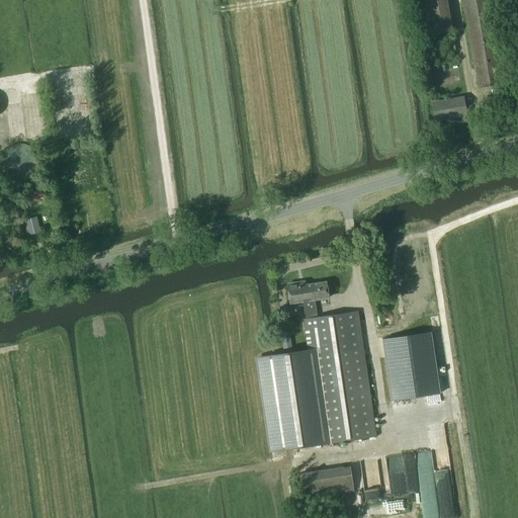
[(453,32),(447,0),(422,0),(428,36),(453,32)]
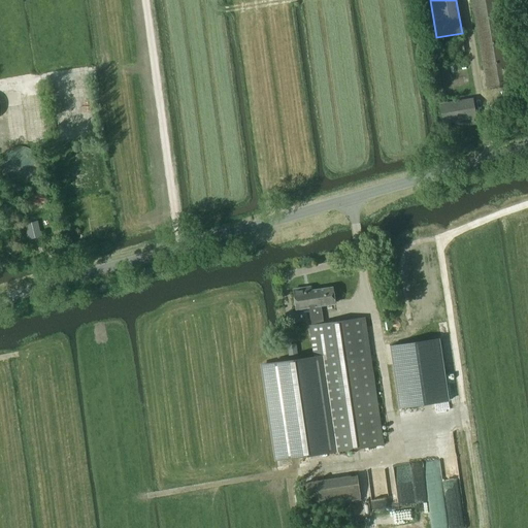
[(506,62),(496,0),(470,0),(486,90),(510,86),(509,79),(513,77),(510,61),(506,62)]
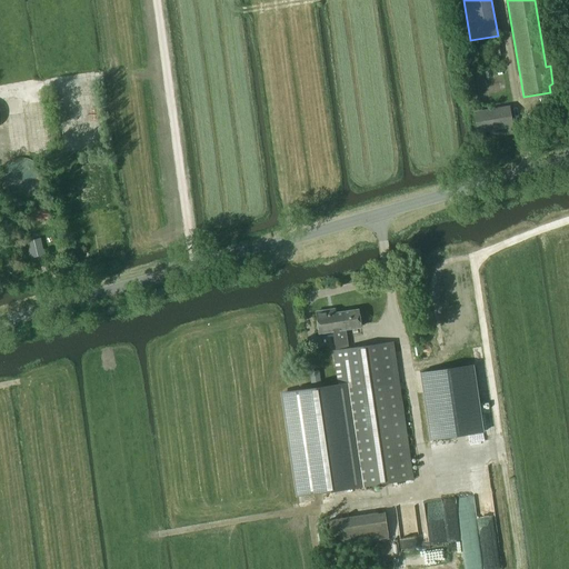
[(500,56),(498,42),(486,45),(487,58),(500,56)]
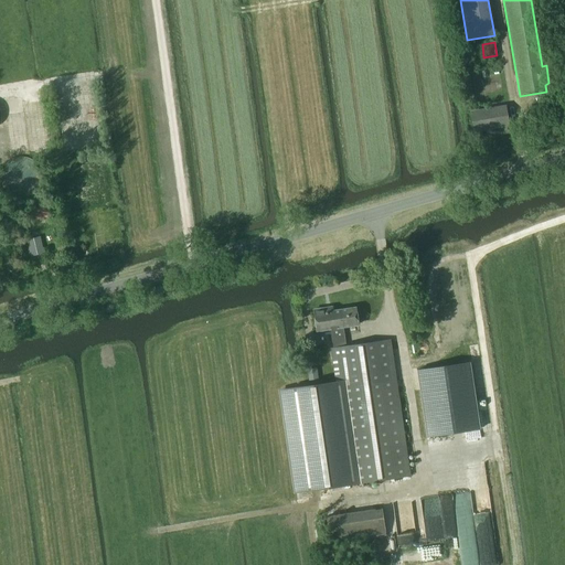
[(507,125),(503,106),(469,113),(473,131),(507,125)]
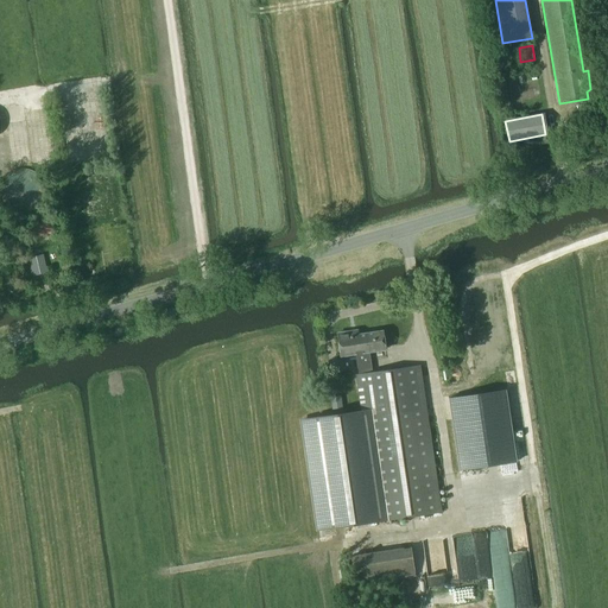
[(51,222),(31,227),(33,239),(54,234),(51,222)]
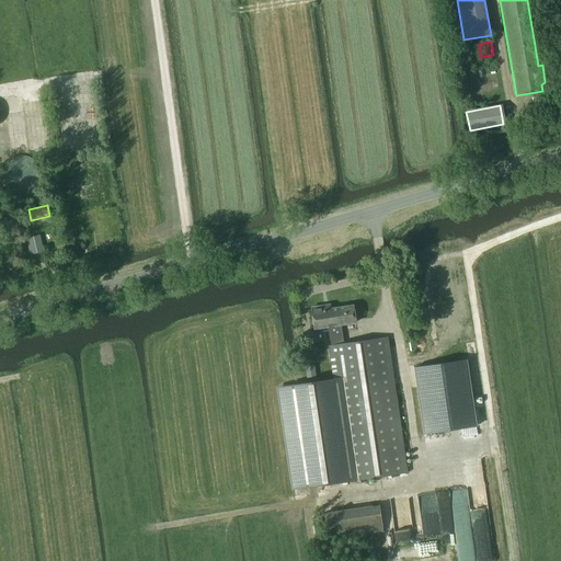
[(39,235),(26,238),(31,254),(44,252),(39,235)]
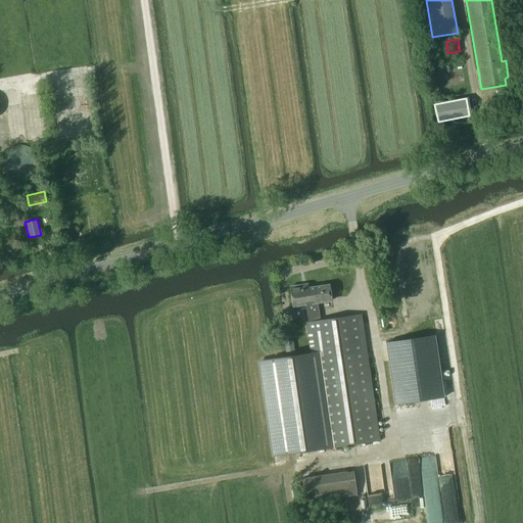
[(271,359),(260,361),(274,455),(325,447),(379,439),(361,314),(321,320),(318,304),(333,301),(330,284),(308,287),(308,283),(290,285),(293,303),(306,302),(308,322),(306,322),(311,352),(271,359)]
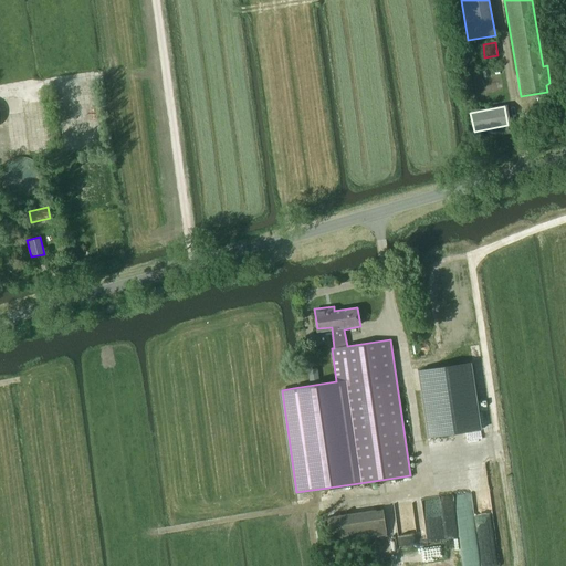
[(470,364),(418,371),(428,438),(480,430),(470,364)]
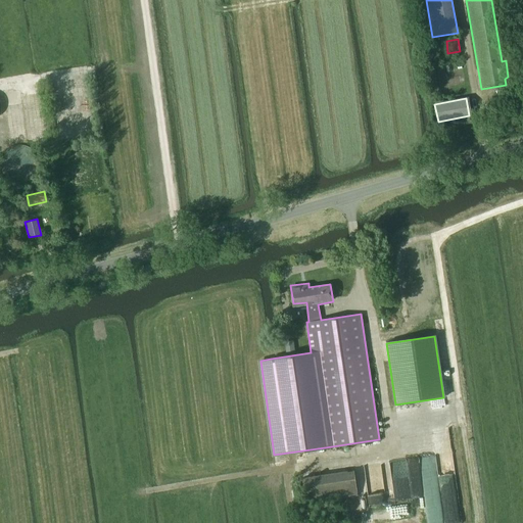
[(293,341),(285,342),(287,353),(294,351),(293,341)]
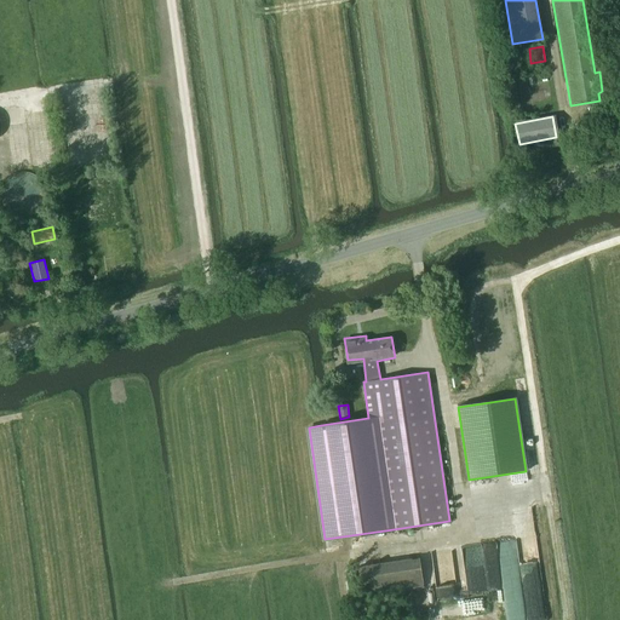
[(424,589),(420,558),(357,567),(362,597),(424,589)]
